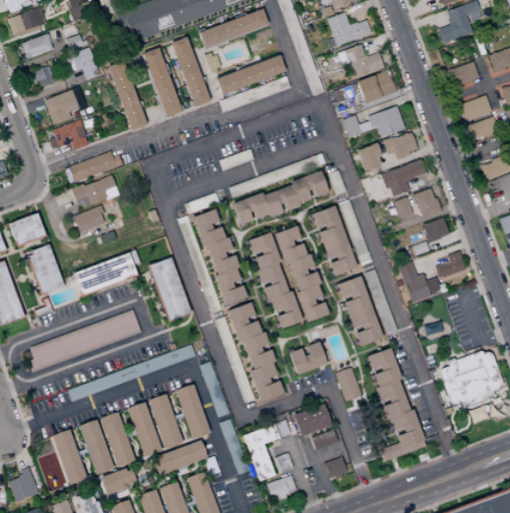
[(77,0),(80,6),(72,9),(68,0),(77,0)]
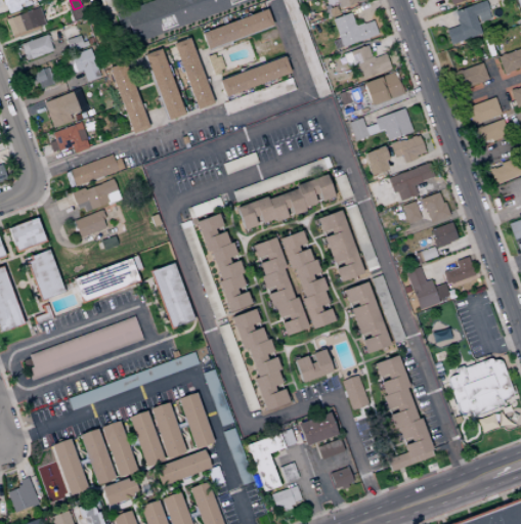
[(254,0),(138,43),(127,10),(155,0),(254,0)]
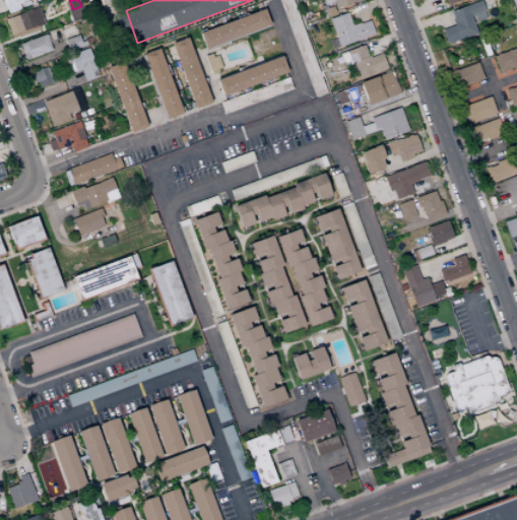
[(281,0),(295,0),(328,92),(316,98),(281,0)]
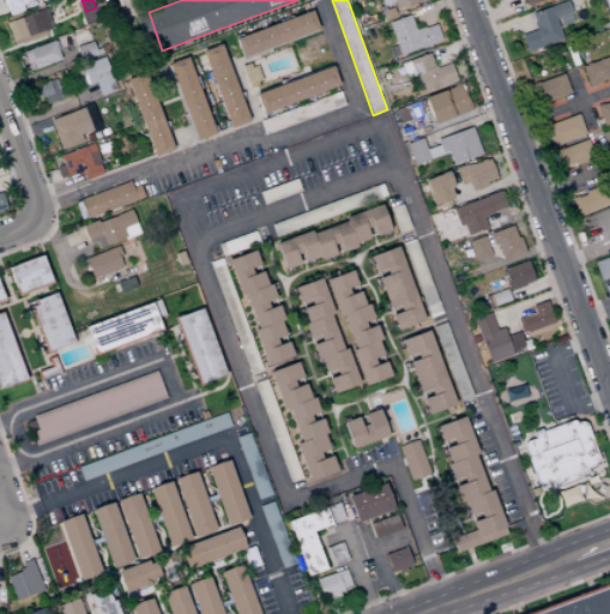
[(381,0),(384,6),(397,1),(399,10),(420,4),(418,0),(381,0)]
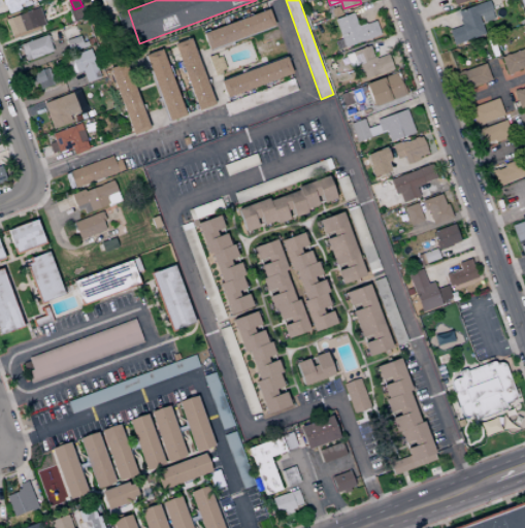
[(455,44),(486,33),(480,15),(482,15),(493,11),(494,11),(490,0),(465,8),(465,10),(463,11),(462,9),(459,11),(461,19),(460,19),(462,26),(450,30),(455,44)]
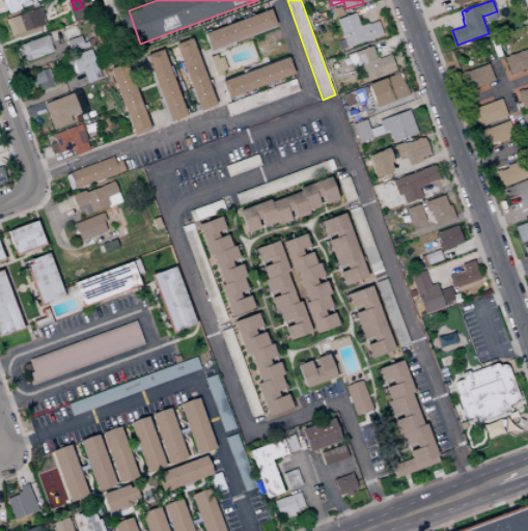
[(20,4),(22,9),(10,14),(7,5),(19,1),(20,4)]
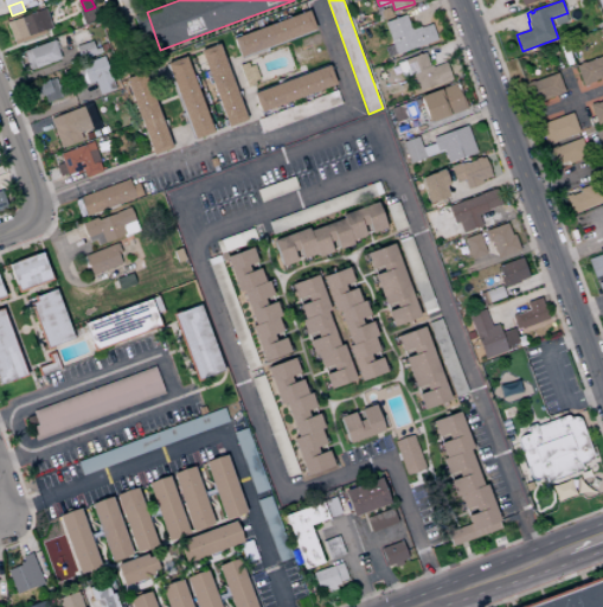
[(10,23),(47,8),(51,19),(50,20),(53,27),(17,42),(10,23)]
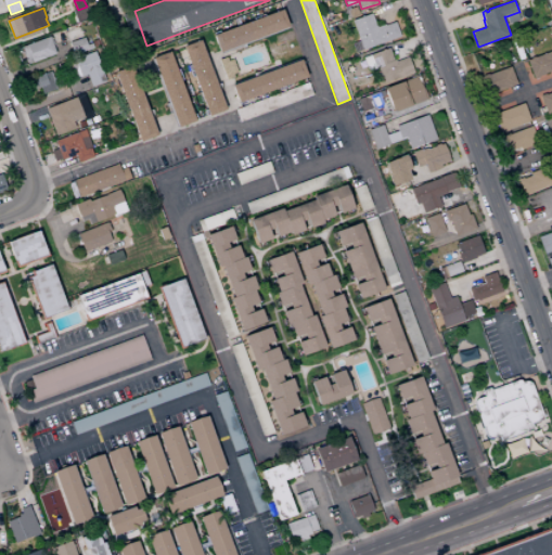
[(217,35),(285,9),(292,26),(223,52),(217,35)]
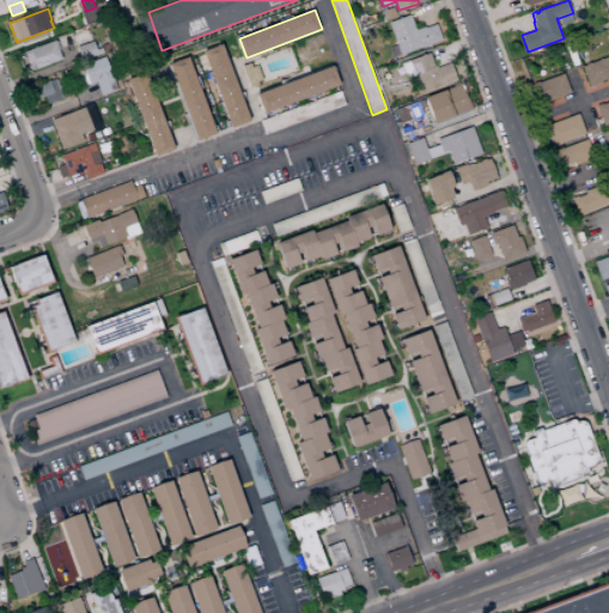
[(572,13),(574,22),(561,26),(559,18),(572,13)]
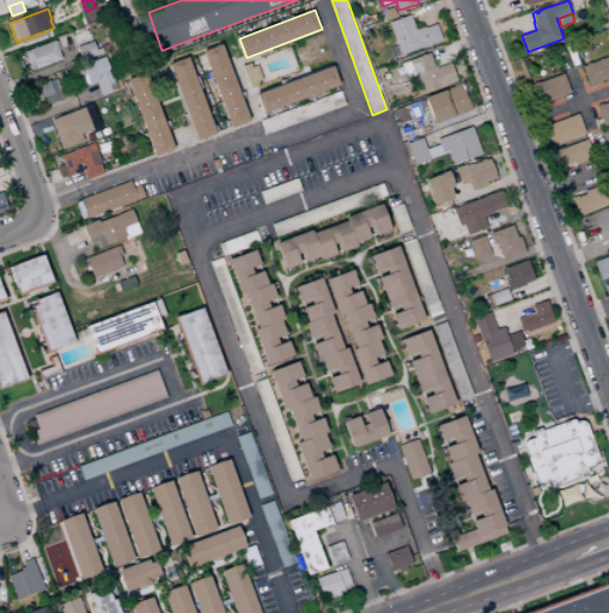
[(389,23),(410,14),(416,29),(425,26),(426,28),(437,24),(443,40),(420,48),(419,48),(401,55),(397,44),(389,23)]
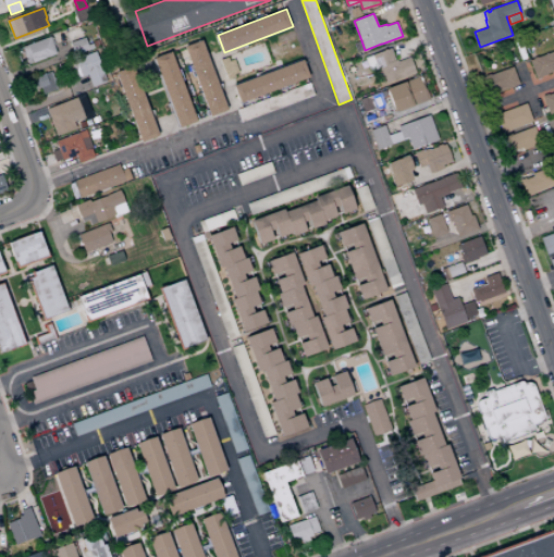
[(84,27),(90,45),(95,42),(97,48),(76,54),(69,33),(84,27)]
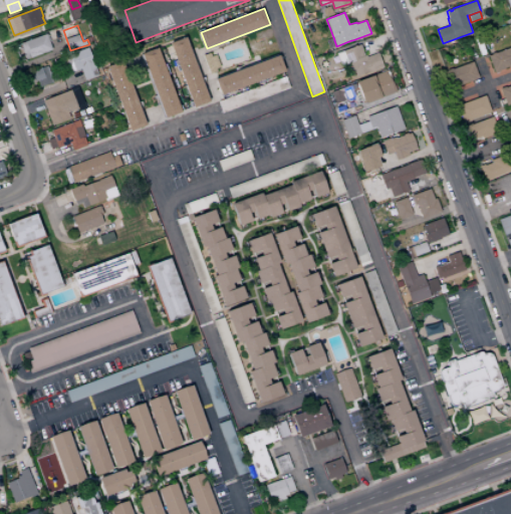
[(48,33),(54,49),(28,59),(22,43),(48,33)]
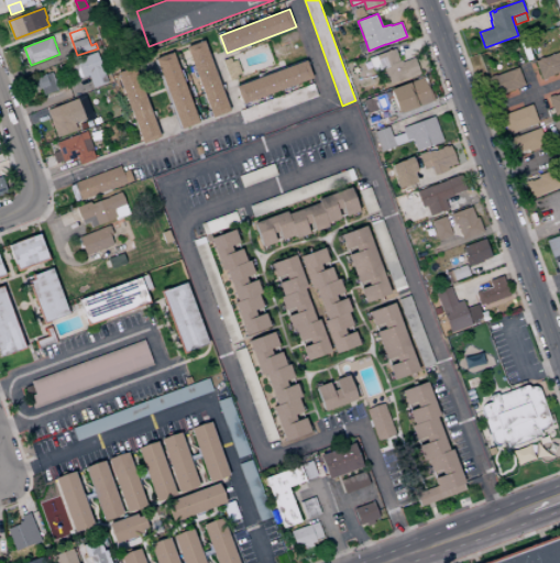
[(96,42),(102,40),(105,46),(98,48),(96,42)]
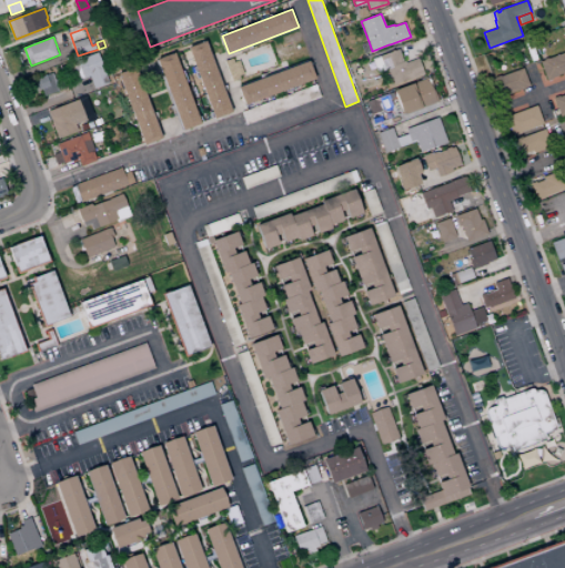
[(191,47),(208,40),(234,112),(217,118),(191,47)]
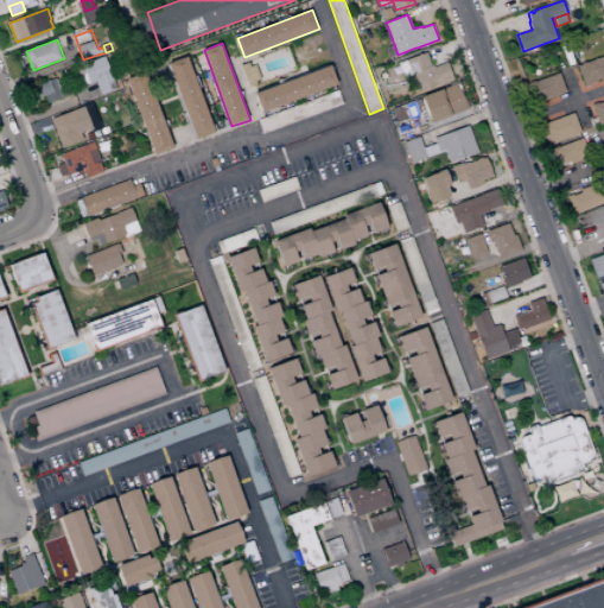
[(394,44),(386,48),(389,57),(398,55),(394,44)]
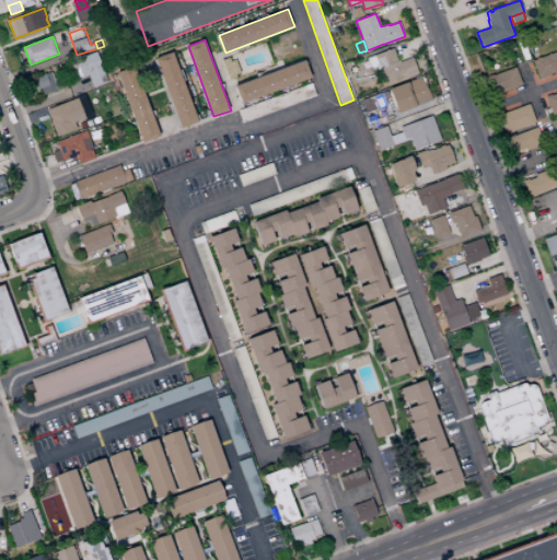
[(413,57),(418,73),(385,85),(380,69),(374,55),(393,48),(397,60),(399,59),(401,61),(413,57)]
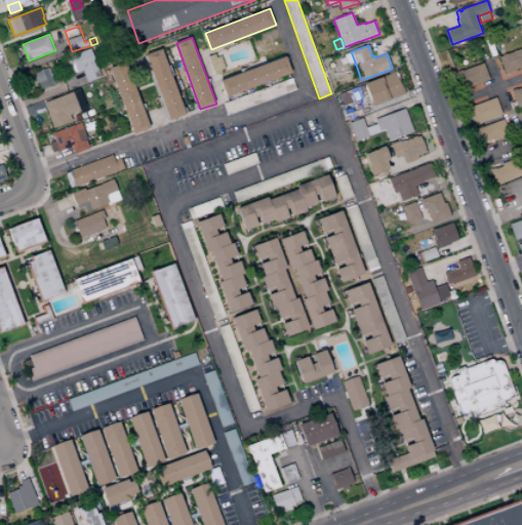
[(73,55),(92,48),(103,77),(89,82),(85,70),(79,72),(73,55)]
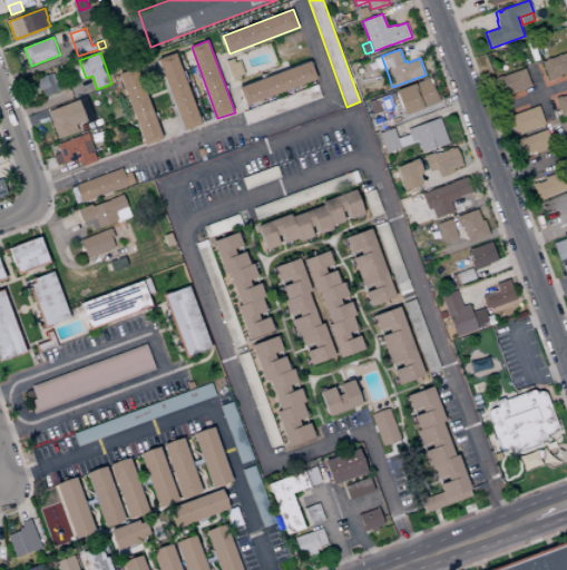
[(160,59),(177,52),(204,124),(186,130),(160,59)]
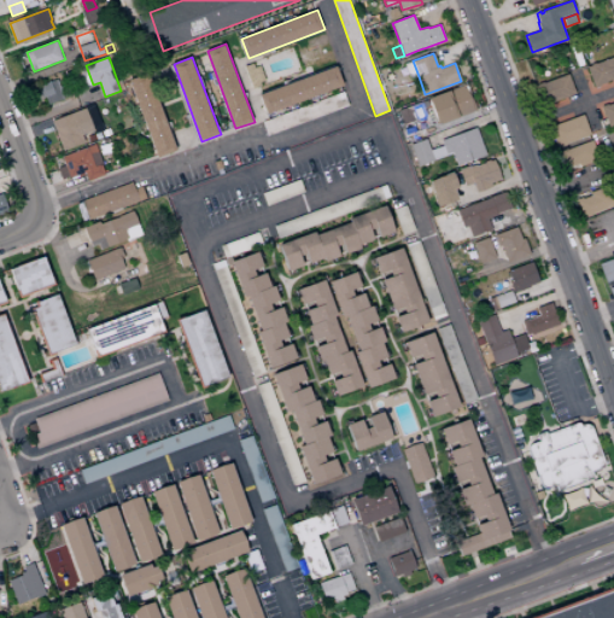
[(586,66),(591,65),(591,64),(595,63),(596,64),(613,57),(613,80),(595,88),(586,66)]
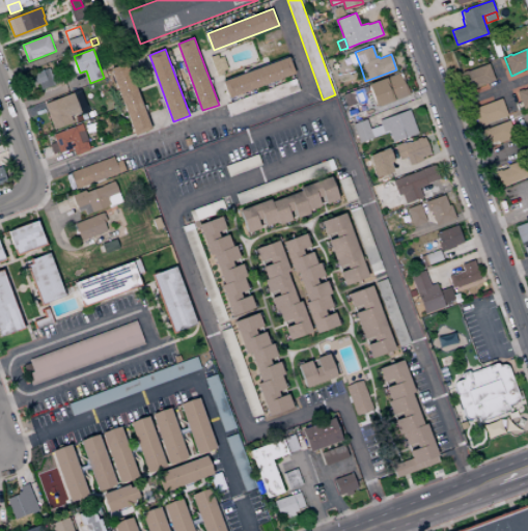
[(355,52),(348,54),(353,68),(360,65),(355,52)]
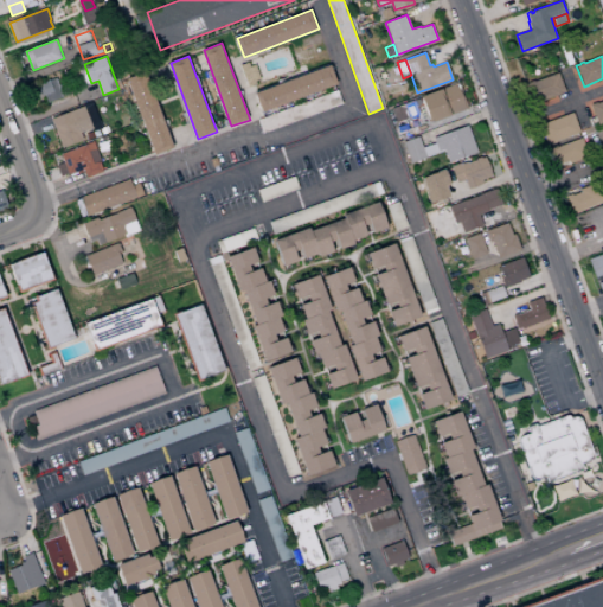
[(242,65),(250,62),(252,66),(257,64),(263,78),(257,81),(258,84),(250,87),(242,65)]
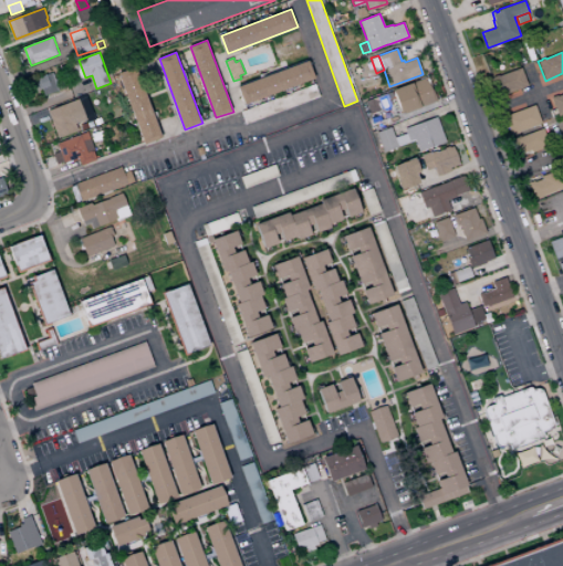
[(79,60),(74,62),(80,79),(85,77),(79,60)]
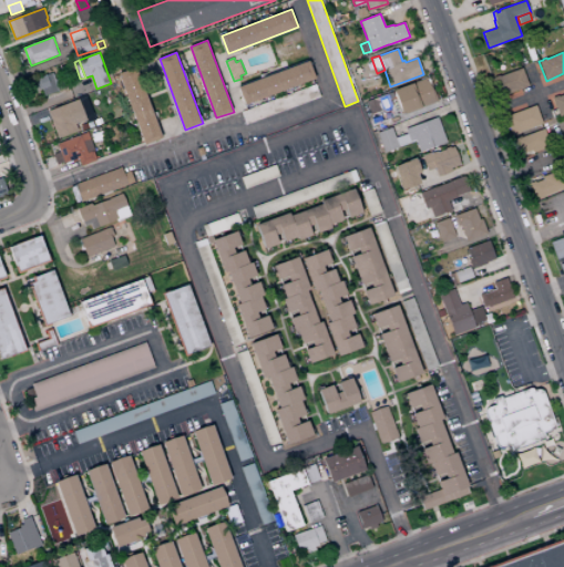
[(241,86),(311,61),(318,79),(247,104),(241,86)]
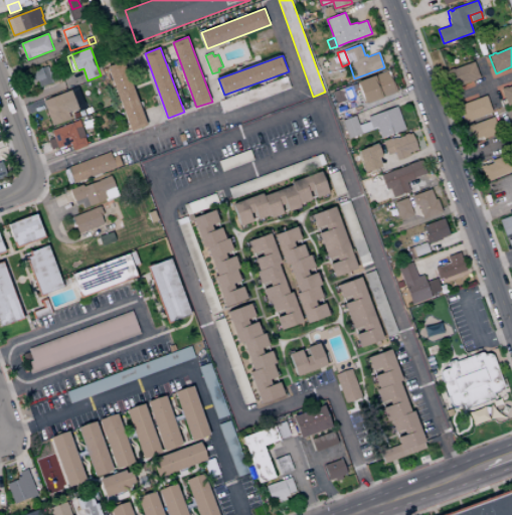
[(109,66),(125,60),(149,125),(133,131),(109,66)]
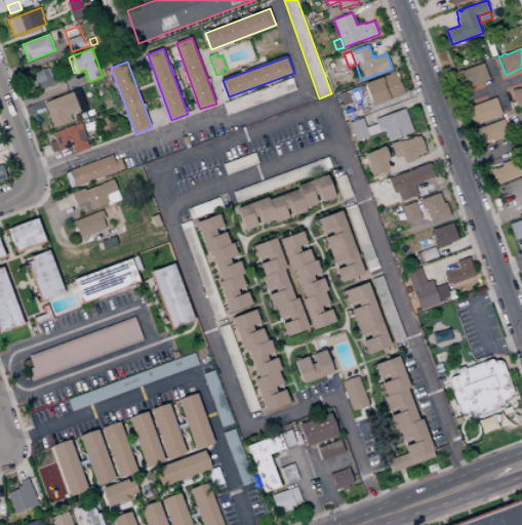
[(454,73),(458,72),(457,71),(462,69),(462,70),(483,62),(490,80),(460,90),(454,73)]
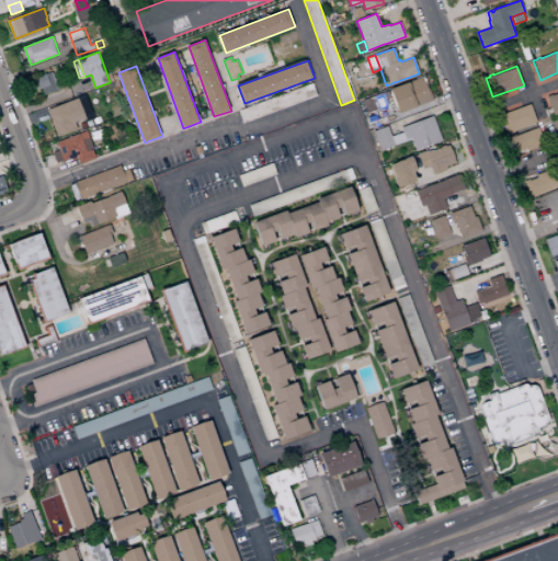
[(54,71),(56,79),(59,77),(63,86),(59,88),(60,89),(46,94),(44,88),(41,89),(36,79),(40,78),(40,77),(54,71)]
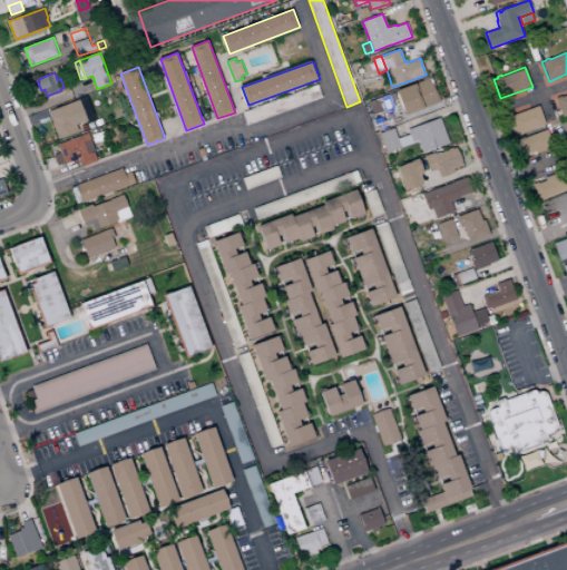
[(394,90),(432,77),(441,101),(403,115),(394,90)]
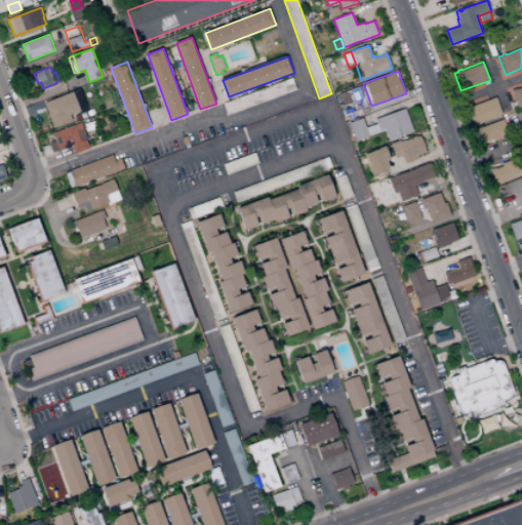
[(225,104),(292,78),(296,90),(229,115),(225,104)]
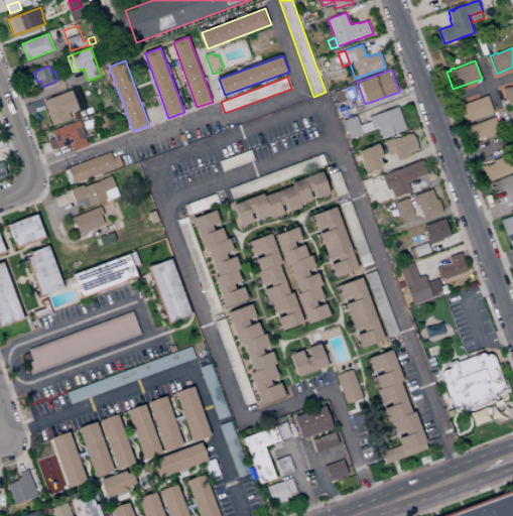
[(512,105),(509,106),(502,89),(508,87),(508,88),(512,86),(512,105)]
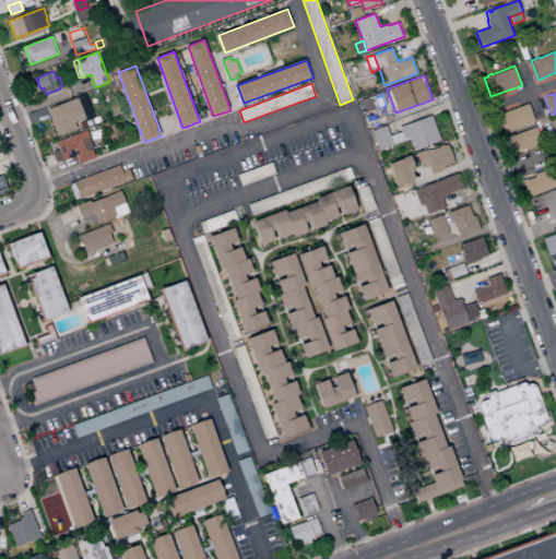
[(48,109),(80,97),(87,118),(77,122),(79,129),(59,137),(48,109)]
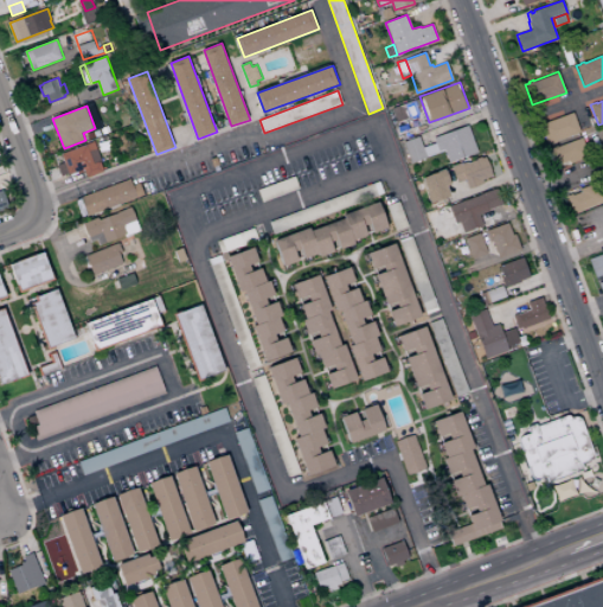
[(573,112),(581,132),(547,144),(539,123),(546,121),(546,122),(573,112)]
